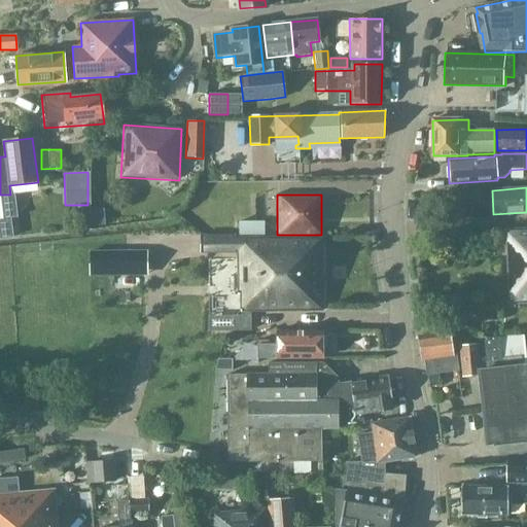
[(0,229),(8,229),(8,216),(0,216),(0,229)]
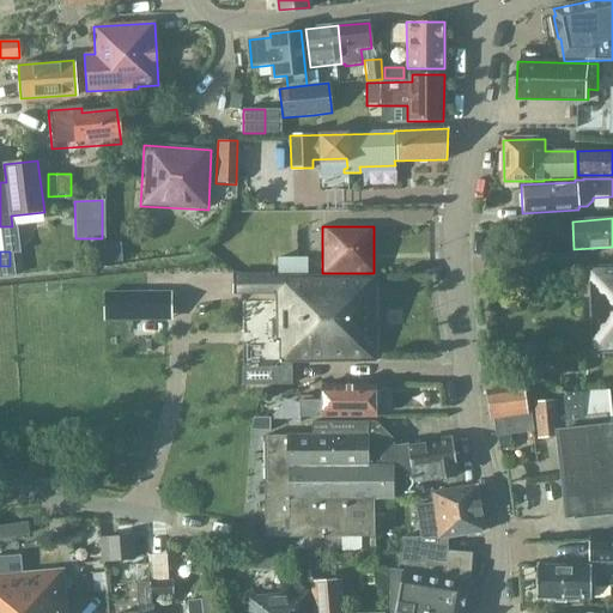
[(278,273),(307,273),(307,258),(278,258),(278,273)]
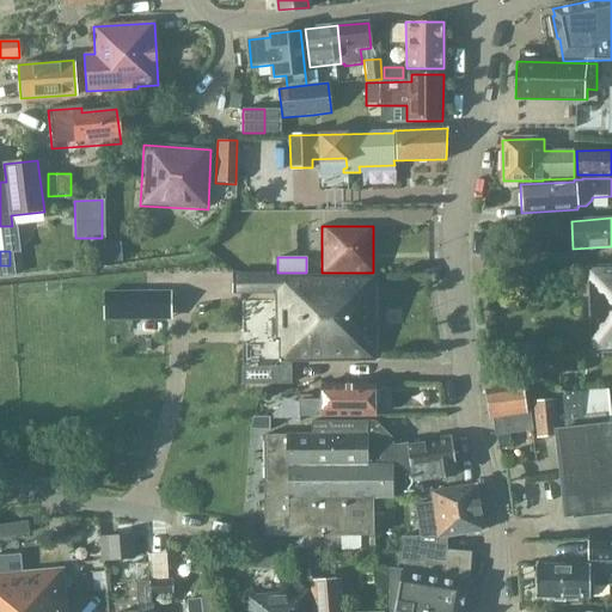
[(611,267),(587,268),(589,310),(611,308),(611,267)]
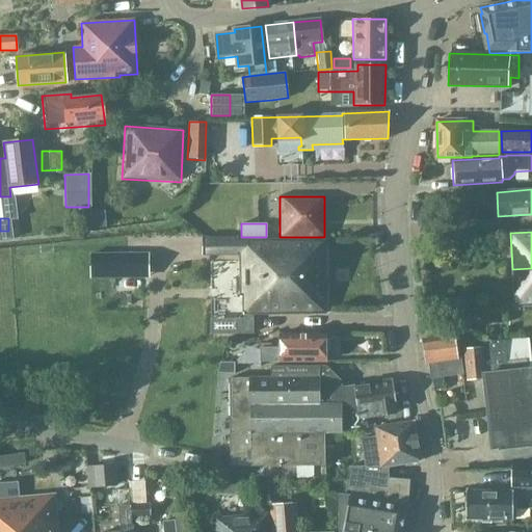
[(238,240),(238,237),(203,237),(203,255),(237,255),(237,253),(238,240)]
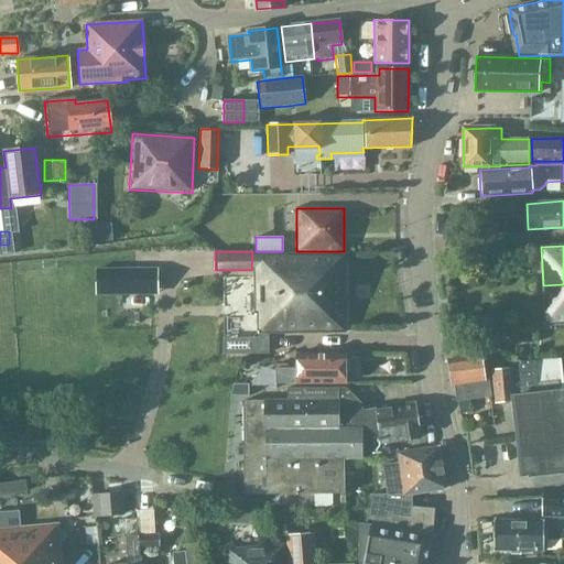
[(252,268),(252,315),(255,315),(255,333),(344,333),(344,255),(252,255),(251,268),(252,268)]
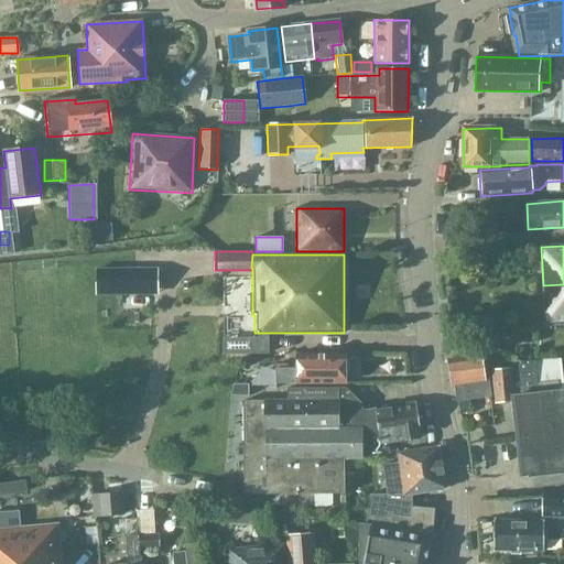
[(96,269),(96,295),(153,295),(153,268),(96,269)]
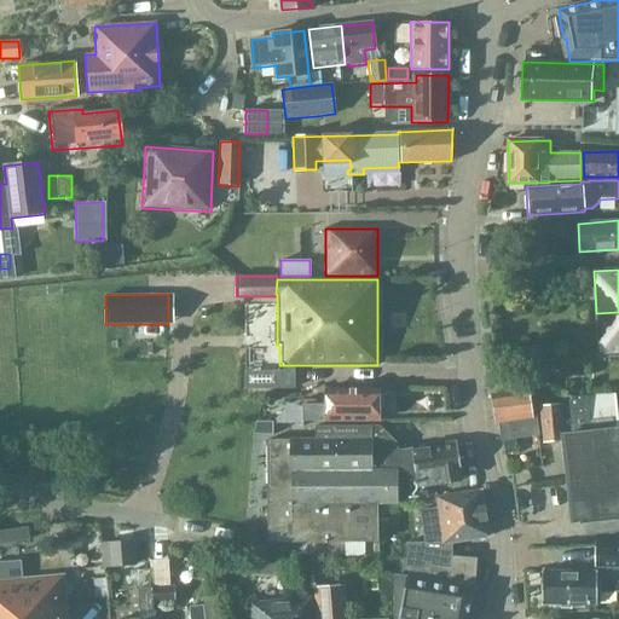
[(618,354),(618,312),(596,313),(597,356),(618,354)]
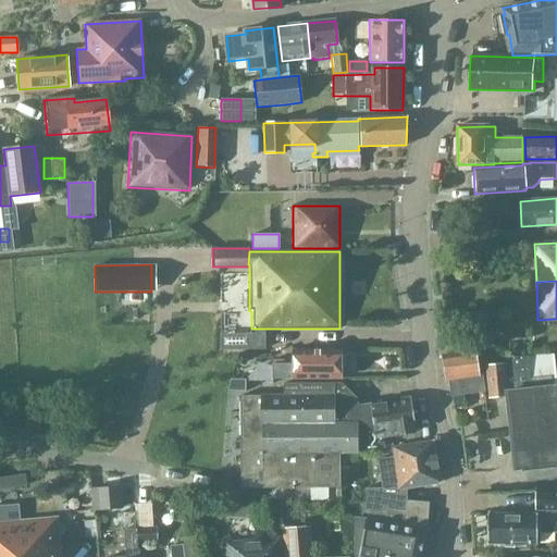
[(273,379),(342,379),(341,349),(293,350),(293,363),(273,363),(273,379)]
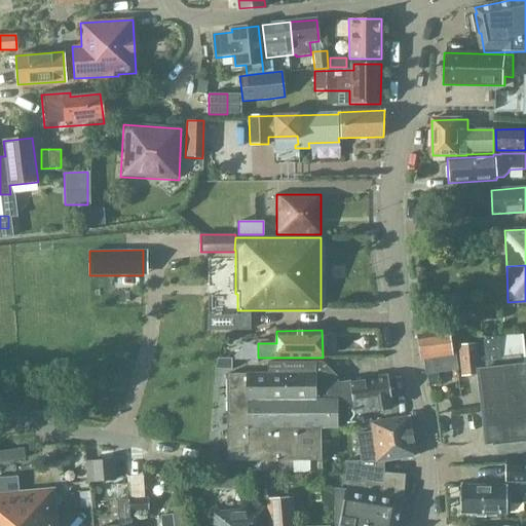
[(448,332),(424,336),(418,337),(421,360),(424,360),(426,374),(457,370),(455,355),(452,355),(448,332)]
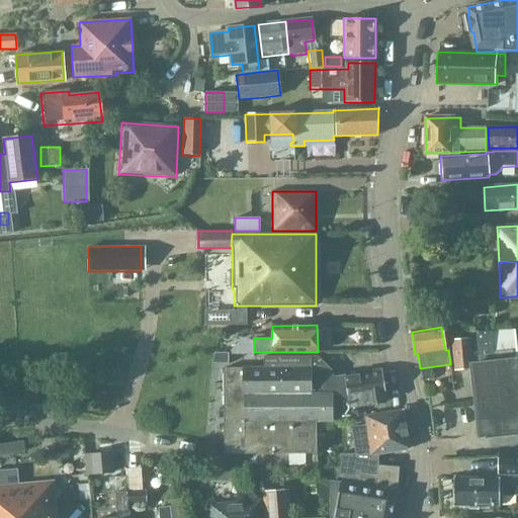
[(470,368),(478,436),(485,435),(485,438),(517,435),(517,433),(517,359),(516,359),(514,330),(470,334),(470,343),(452,340),(454,370),(470,368)]
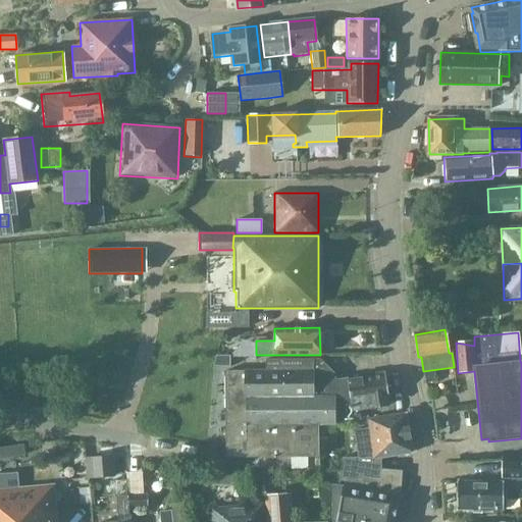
[(230,355),(215,355),(212,367),(229,367),(230,355)]
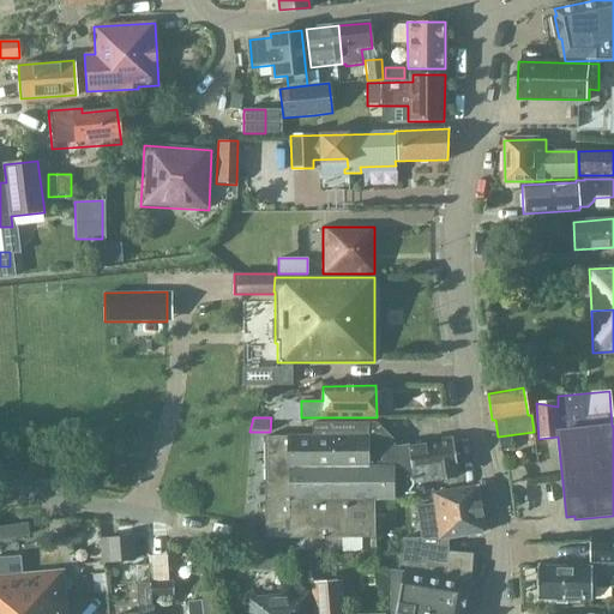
[(392,467),(387,437),(391,437),(375,422),(314,422),(314,435),(265,435),(266,537),(319,537),(319,551),(338,551),(338,537),(375,537),(375,499),(395,499),(395,467),(392,467)]
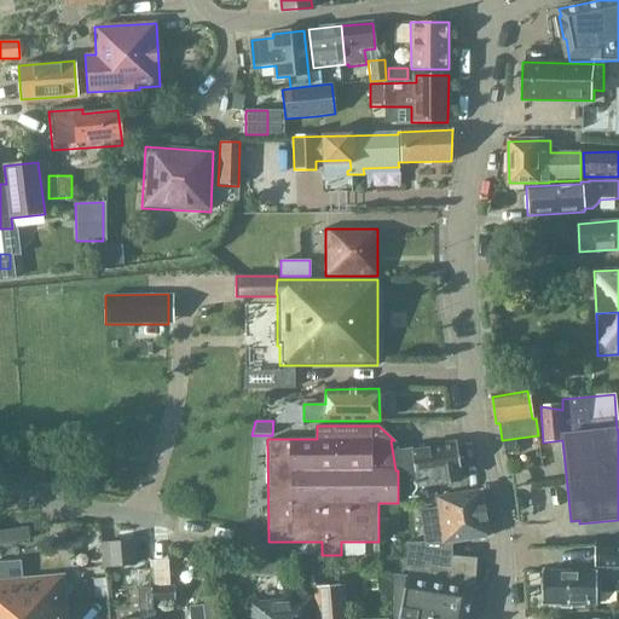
[(397,443),(394,440),(391,440),(395,470),(398,470),(398,503),(427,497),(426,486),(460,480),(460,473),(463,473),(457,440),(398,450),(397,443)]
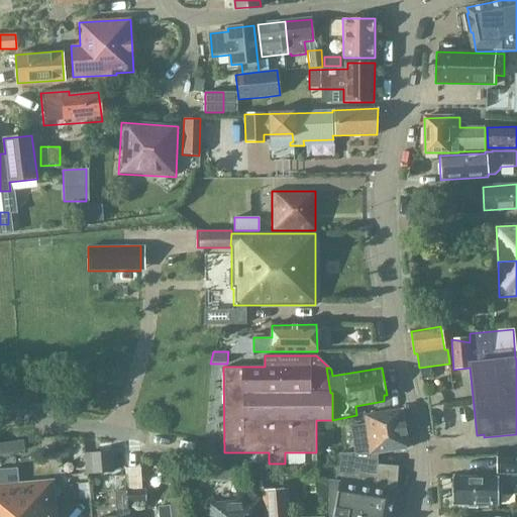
[(402,409),(364,414),(370,454),(378,452),(408,448),(402,409)]
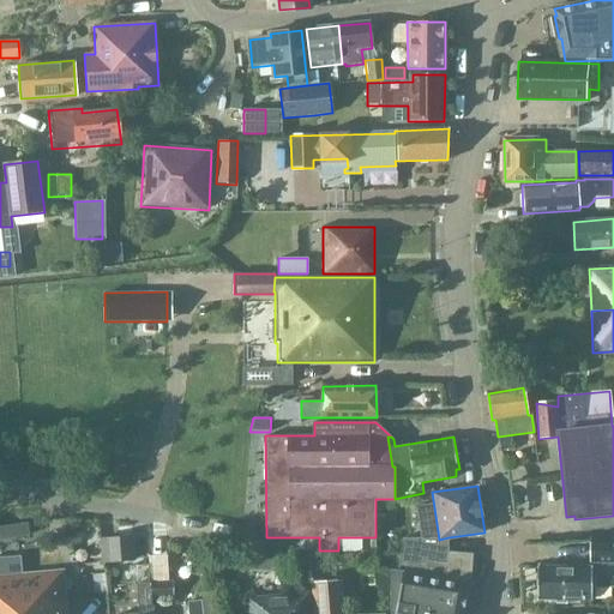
[(0,525),(0,540),(30,539),(28,524),(0,525)]
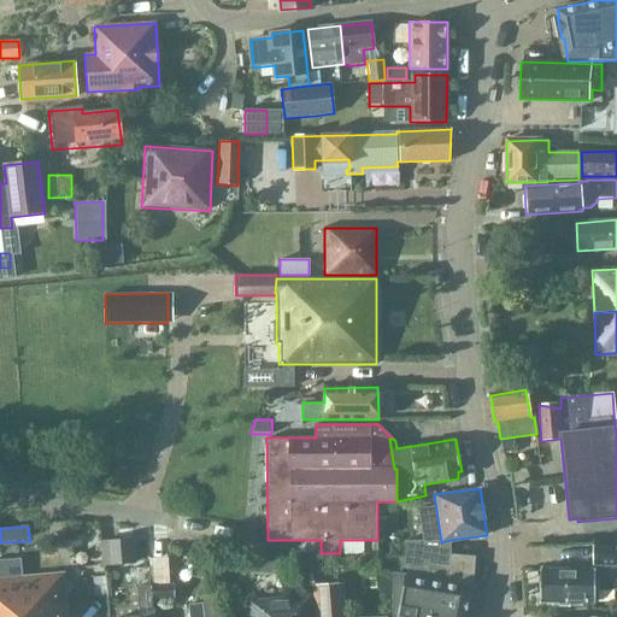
[(133,539),(101,542),(104,566),(134,563),(133,539)]
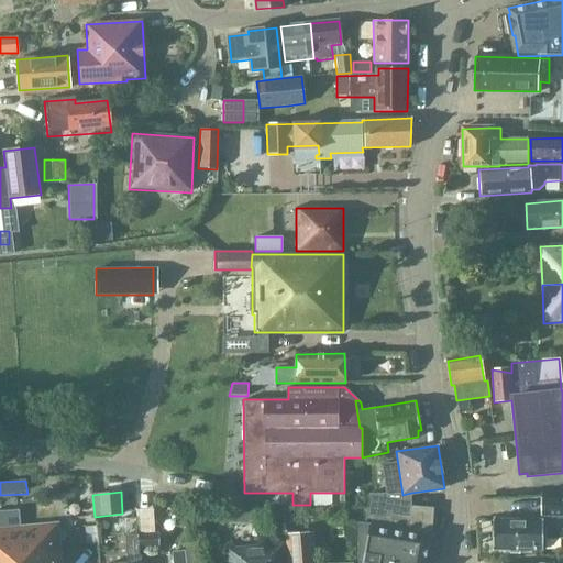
[(411,505),(411,493),(403,495),(387,494),(371,494),(367,511),(392,515),(389,527),(431,534),(433,507),(411,505)]
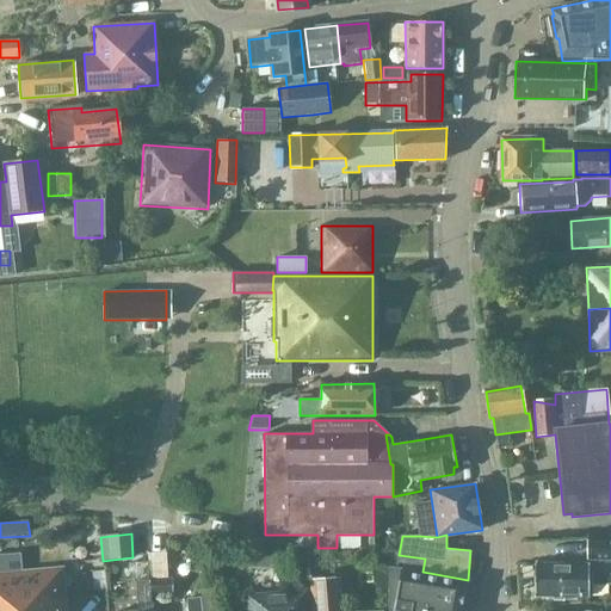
[(610,559),(610,536),(588,536),(588,559),(610,559)]
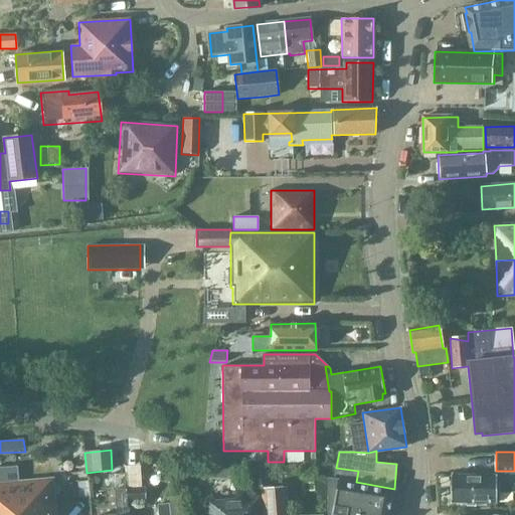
[(54,514),(51,480),(22,483),(21,467),(0,469),(0,514),(54,514)]
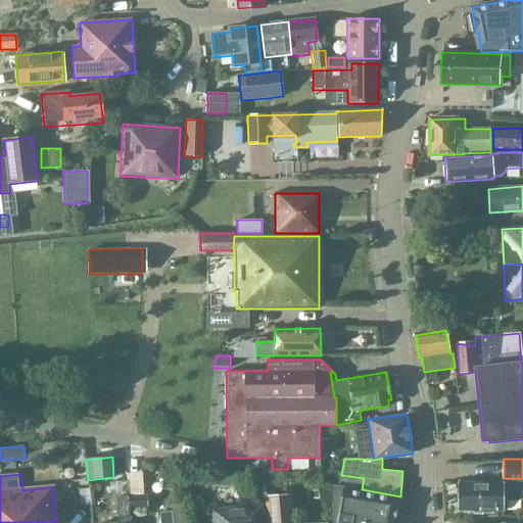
[(522,500),(522,483),(458,483),(458,510),(505,511),(505,501),(522,500)]
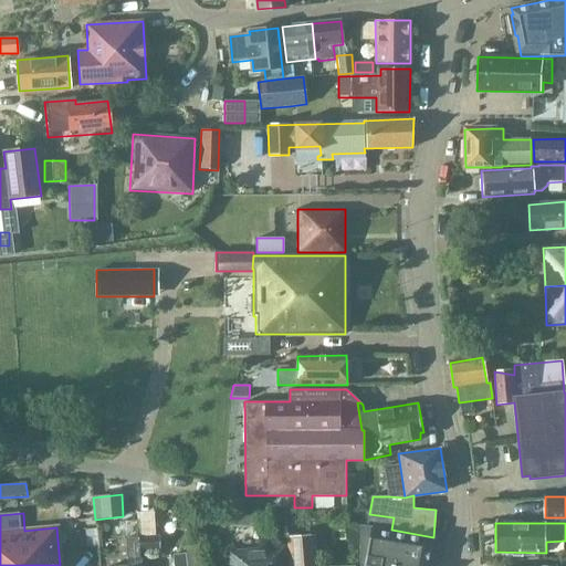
[(362,538),(362,564),(375,565),(428,565),(433,537),(391,530),(362,525),(362,538)]
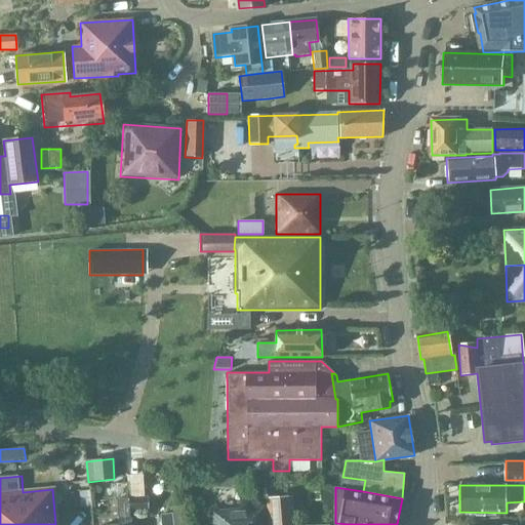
[(128,511),(148,510),(147,497),(127,498),(128,511)]
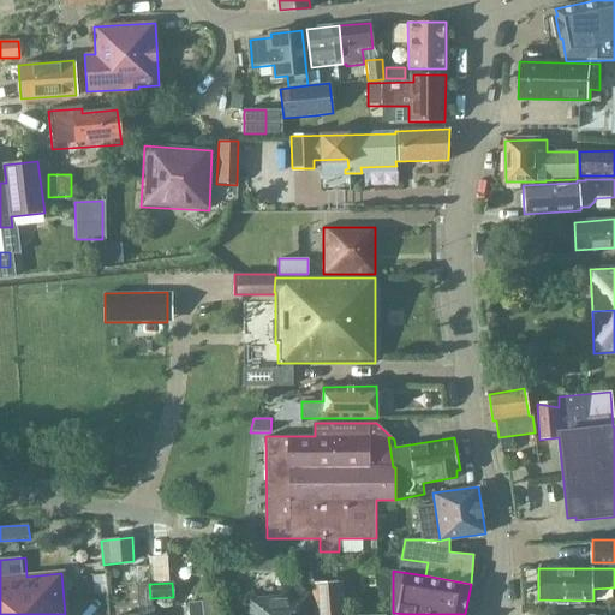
[(315,614),(344,614),(344,583),(314,584),(315,614)]
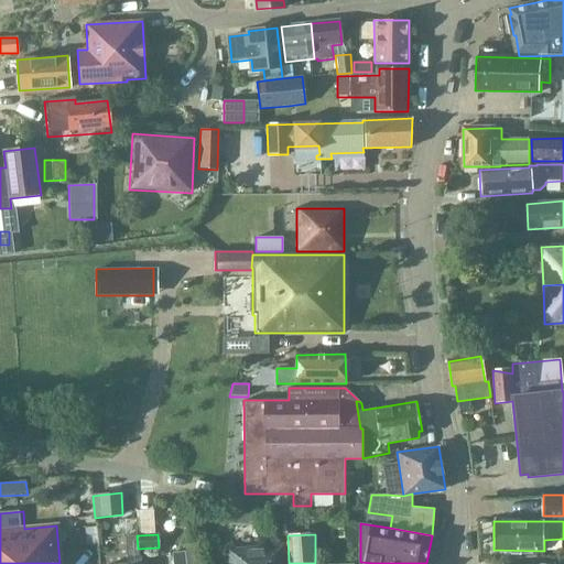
[(139,557),(138,549),(137,535),(126,537),(128,563),(140,563),(140,557),(139,557)]
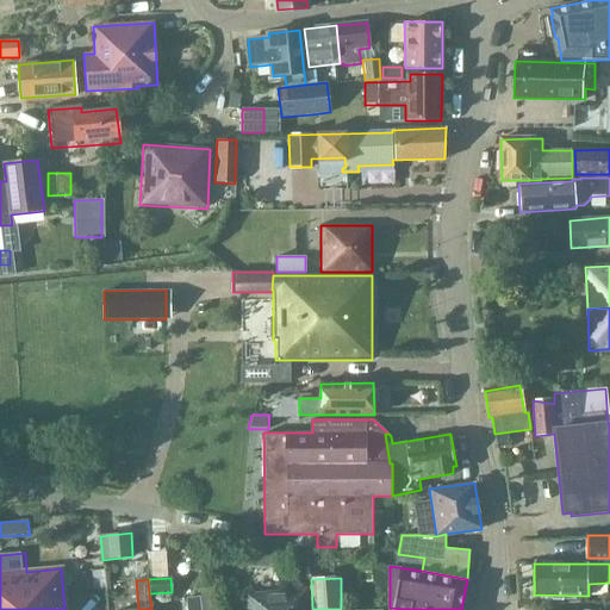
[(307,609),(307,590),(244,595),(246,609),(307,609)]
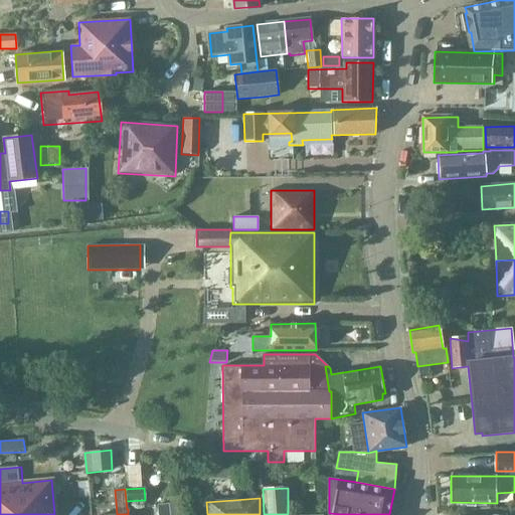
[(170,514),(169,504),(157,505),(158,514),(170,514)]
